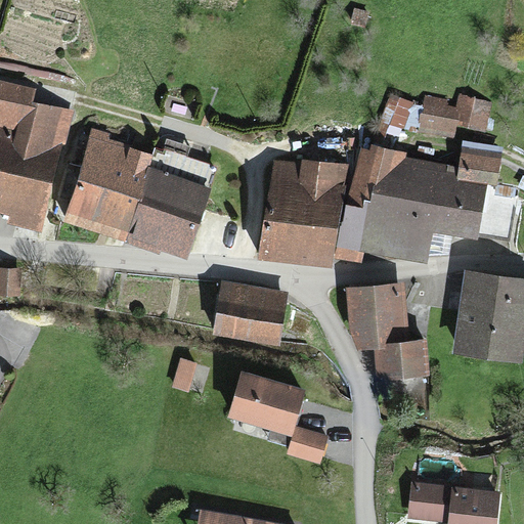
[(0,213),(11,216),(9,223),(41,231),(71,113),(33,102),(36,89),(0,80),(0,213)]
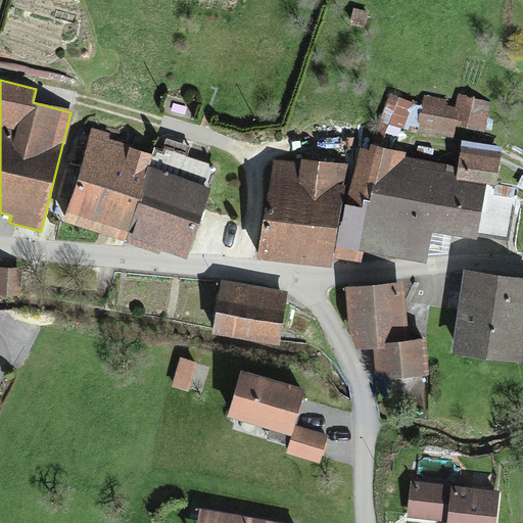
[(91,127),(60,224),(160,255),(161,249),(186,257),(216,167),(154,147),(152,153),(108,140),(110,133),(91,127)]
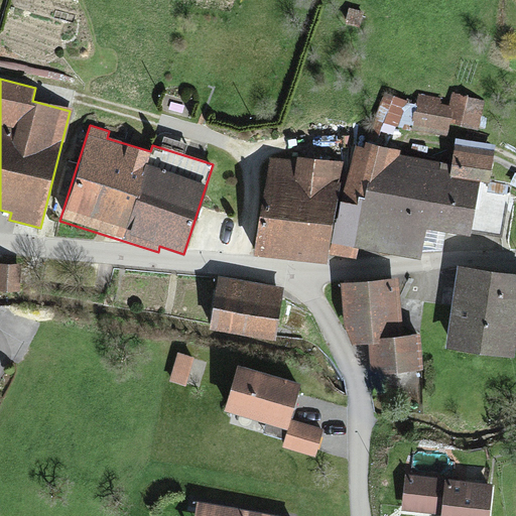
[(484,154),(456,148),(450,169),(480,176),(484,154)]
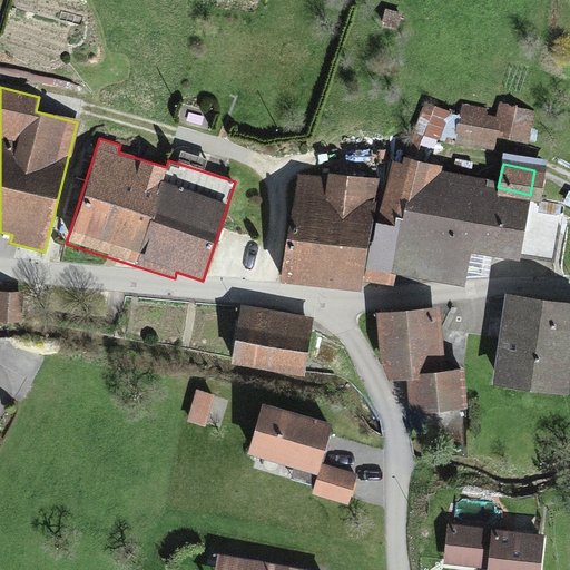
[(497,189),(390,172),(382,219),(404,223),(395,274),(454,284),(461,249),(510,258),(519,206),(494,202),(497,189)]
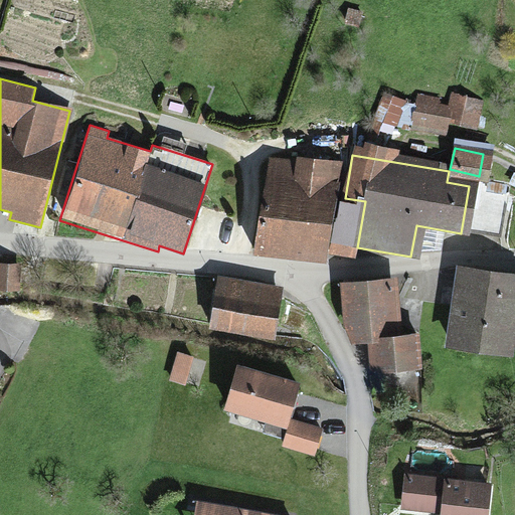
[(269,160),(251,254),(318,267),(335,172),(269,160)]
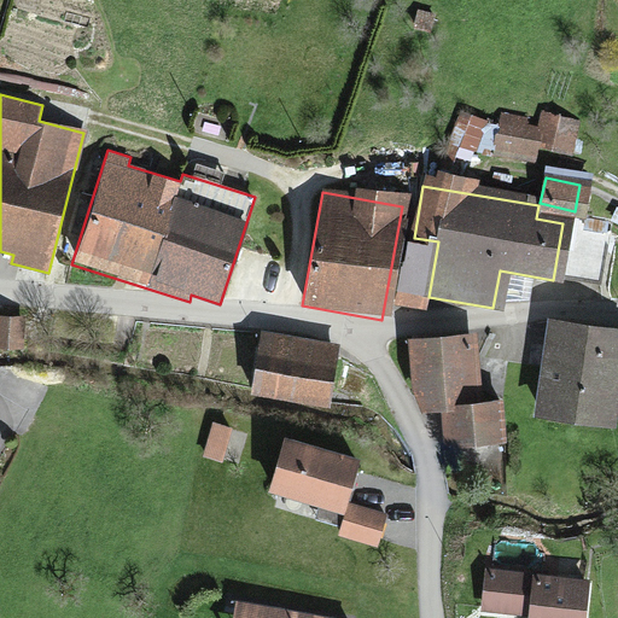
[(617,334),(548,327),(538,421),(608,429),(613,383),(617,383),(617,334)]
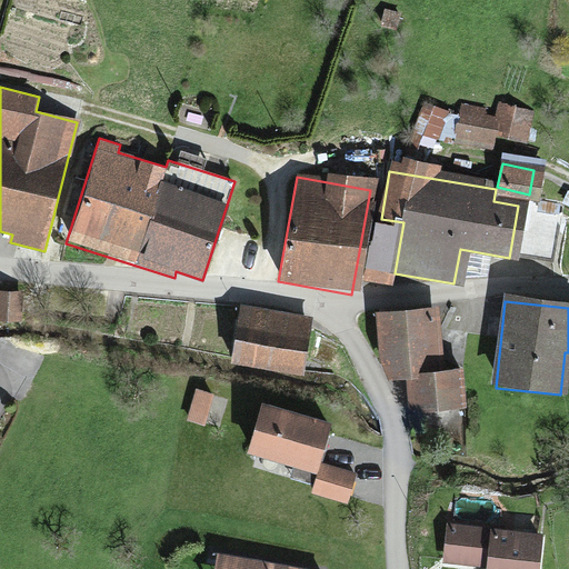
[(236,308),(228,365),(298,373),(306,317),(236,308)]
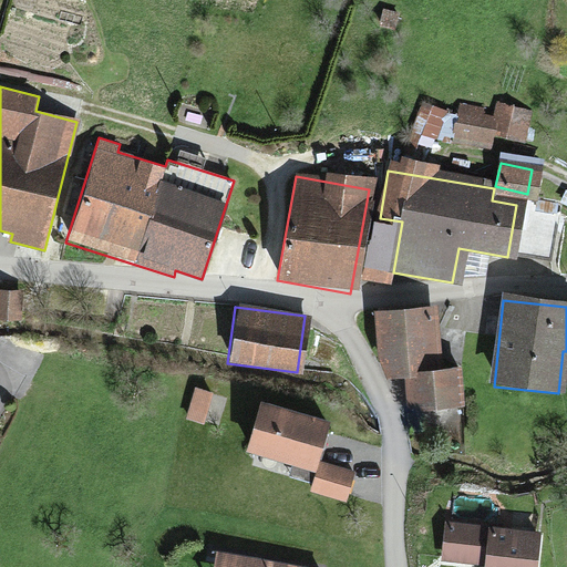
[(434,309),(373,315),(379,377),(440,371),(434,309)]
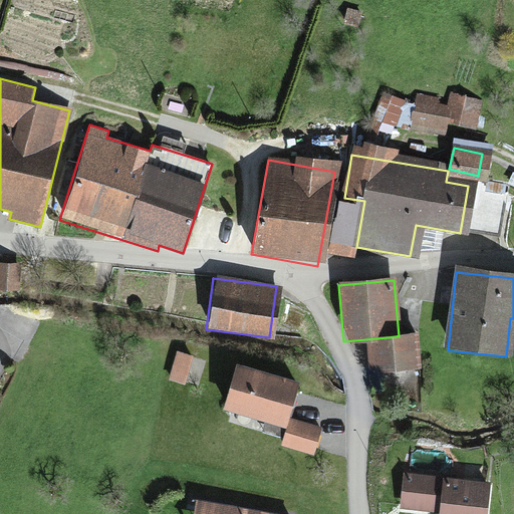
[(368,339),(368,372),(416,371),(416,339),(368,339)]
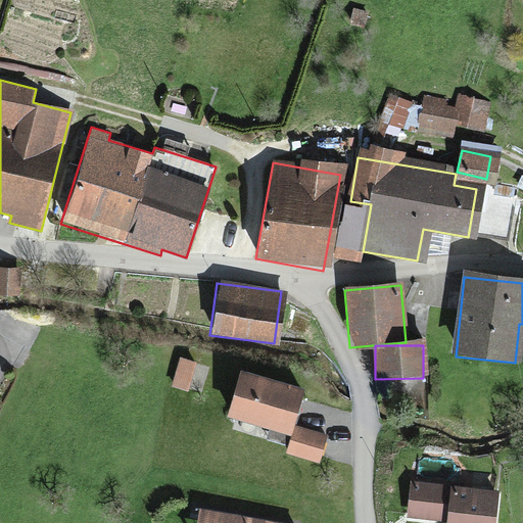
[(237,378),(228,419),(287,432),(297,391),(237,378)]
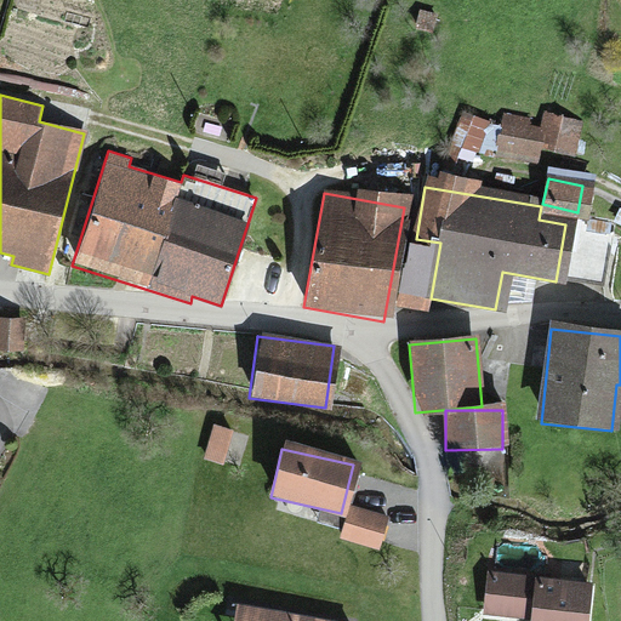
[(351,505),(340,541),(375,551),(386,516),(351,505)]
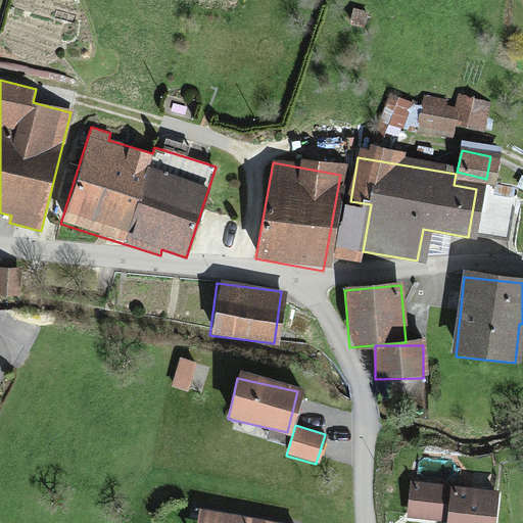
[(494,522),(498,490),(411,481),(407,517),(447,522),(494,522)]
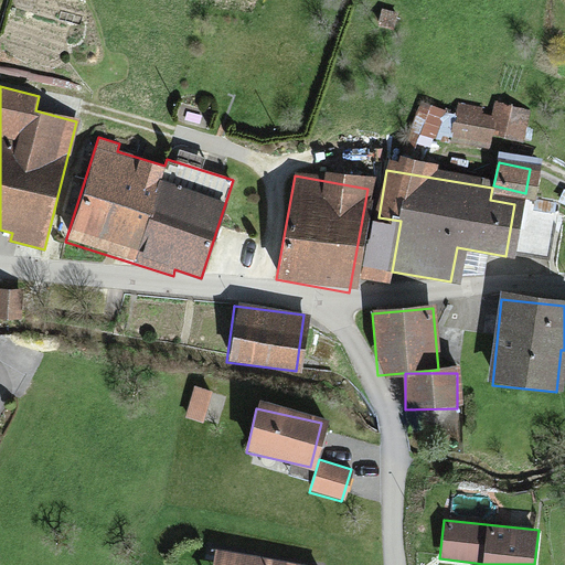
[(317,564),(318,557),(226,542),(222,564),(317,564)]
